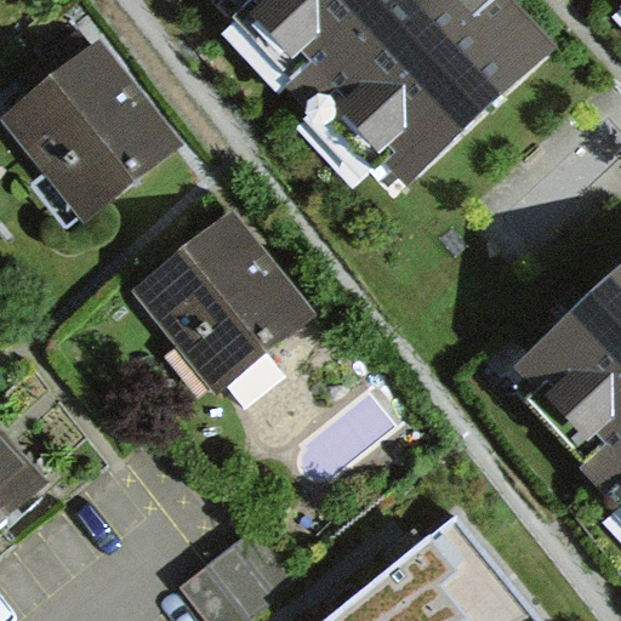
[(499,0),(209,0),(396,203),(553,58),(499,0)]
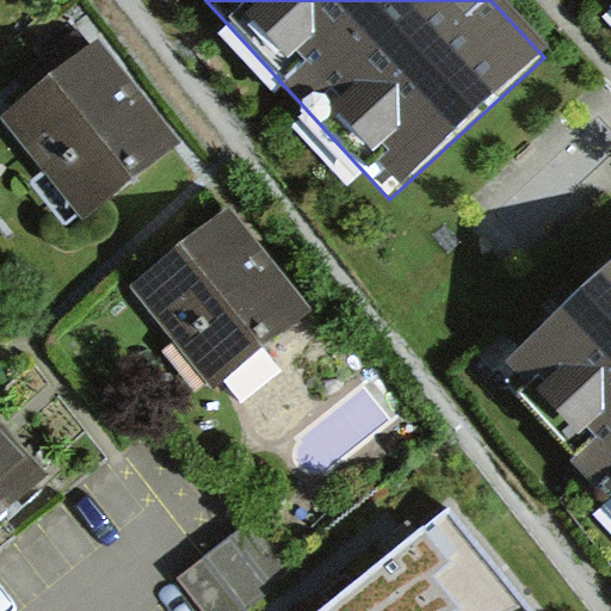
[(99,39),(2,116),(84,217),(180,141),(99,39)]
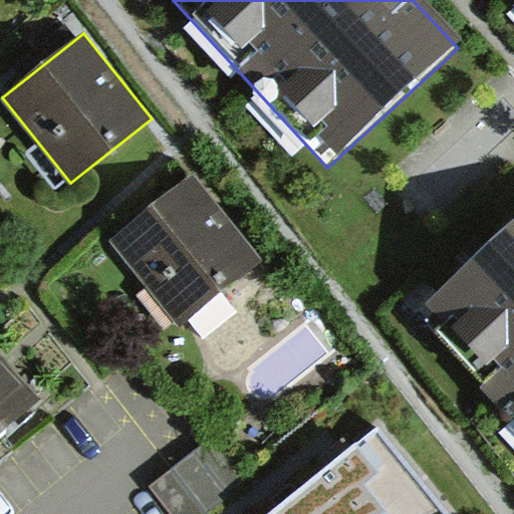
[(185,180),(111,236),(170,312),(244,256),(185,180)]
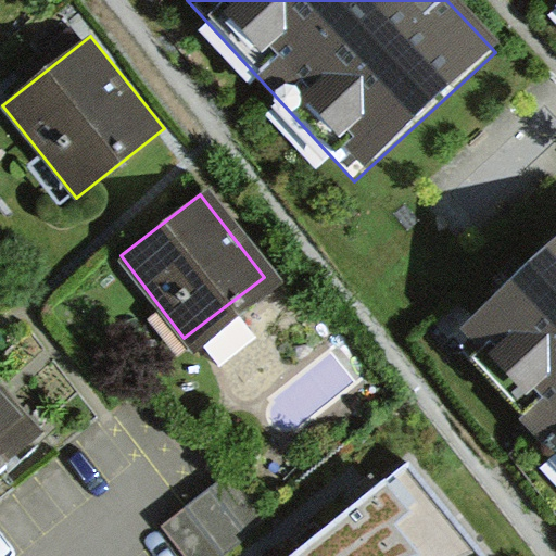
[(555,251),(460,339),(555,442),(555,251)]
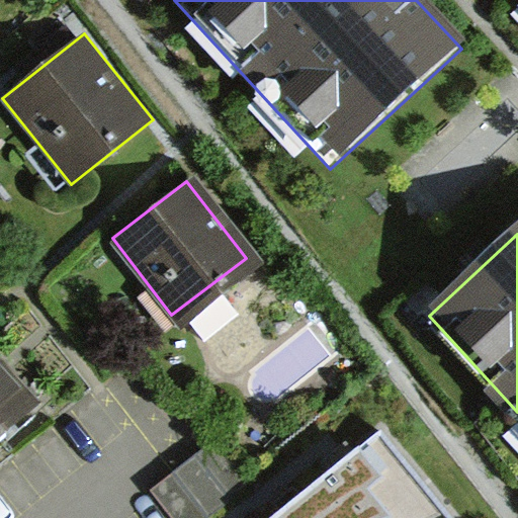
[(0,385),(0,419),(17,405),(0,385)]
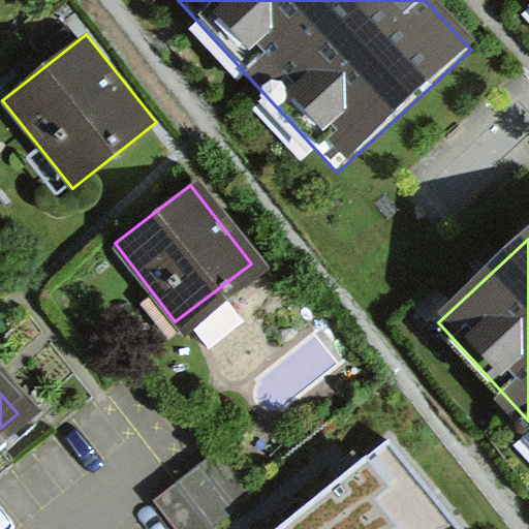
[(466,528),(390,440),(277,528),(466,528)]
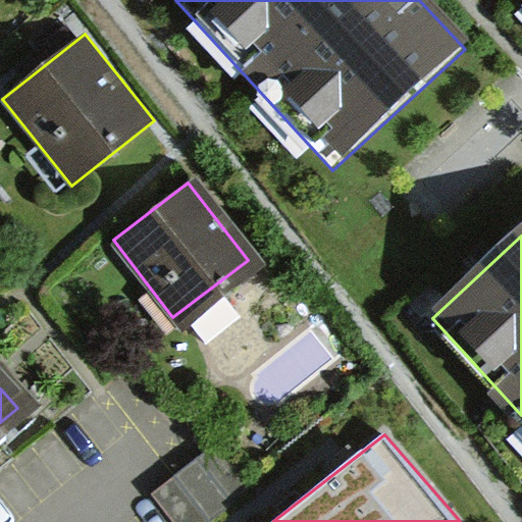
[(209,444),(145,493),(166,521),(194,521),(242,485),(209,444)]
